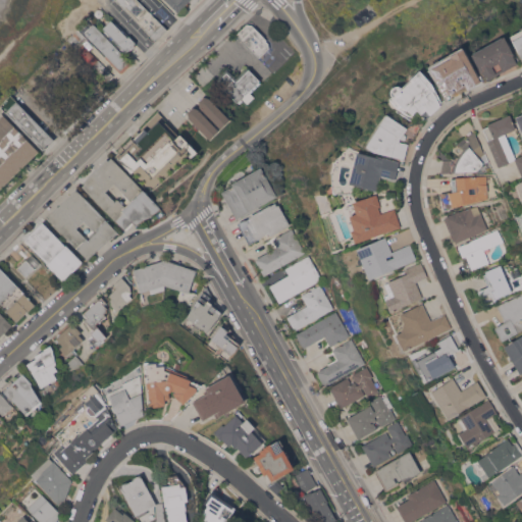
[(162,27),(163,24),(166,29),(165,30),(154,41),(148,34),(149,34),(115,0),(136,0),(162,27)]
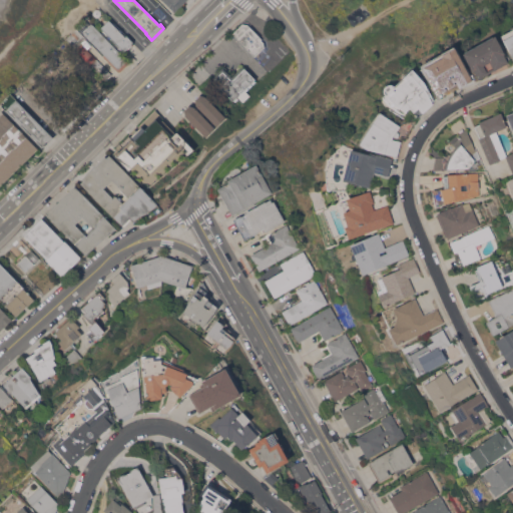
[(186,0),(182,4),(174,12),(162,0),(186,0)]
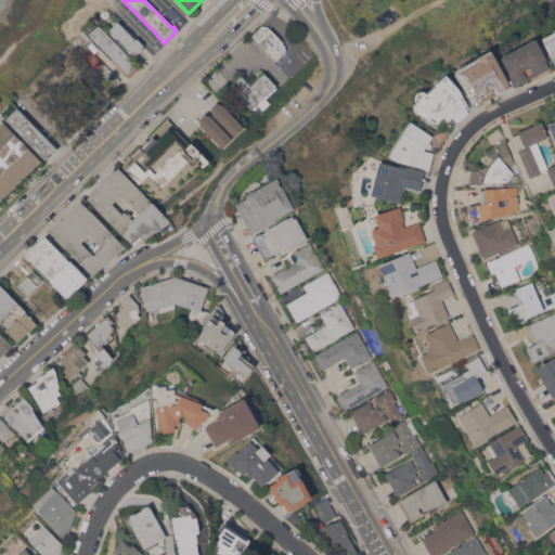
[(110,29),(118,21),(136,39),(137,38),(143,46),(143,48),(142,50),(139,52),(134,53),(131,56),(127,51),(129,50),(110,29)]
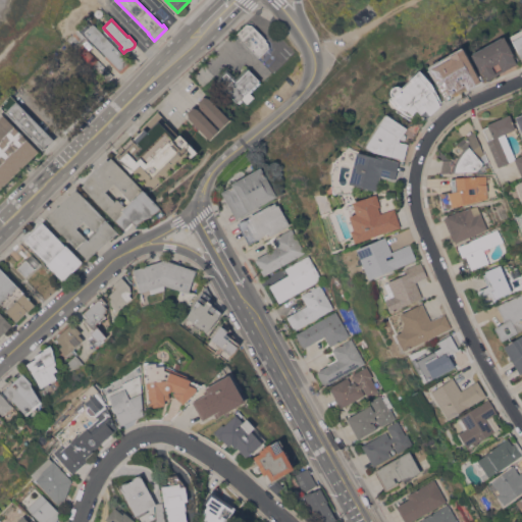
[(237,34),(249,21),(253,21),(257,25),(255,28),(267,39),(266,40),(268,42),(269,47),(259,57),(237,34)]
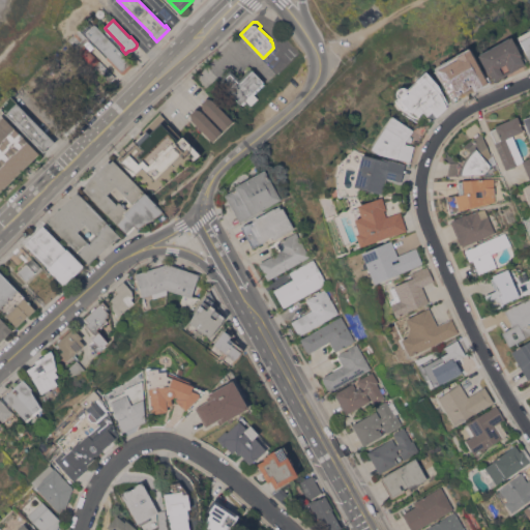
[(123,72),(122,74),(109,60),(110,58),(86,33),(82,28),(87,24),(89,27),(93,23),(94,24),(95,24),(135,64),(124,74),(123,72)]
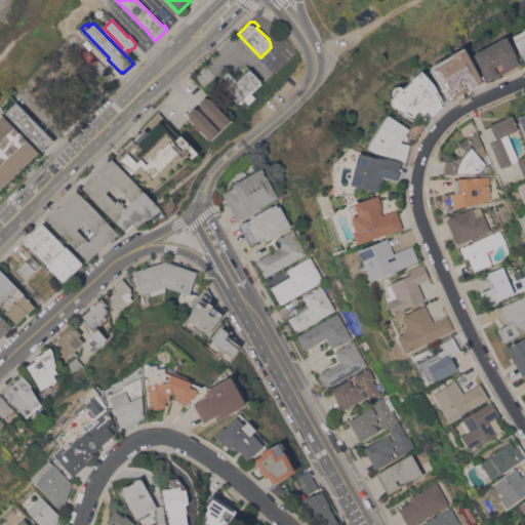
[(524,28),(524,61),(512,36),(524,28)]
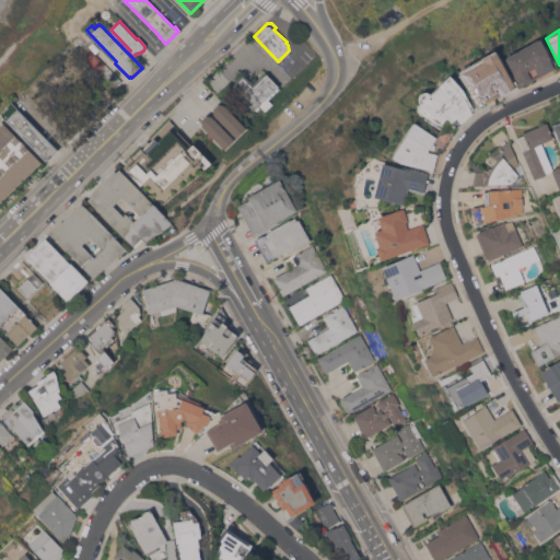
[(72,44),(71,42),(83,31),(84,32),(93,42),(82,53),(72,44)]
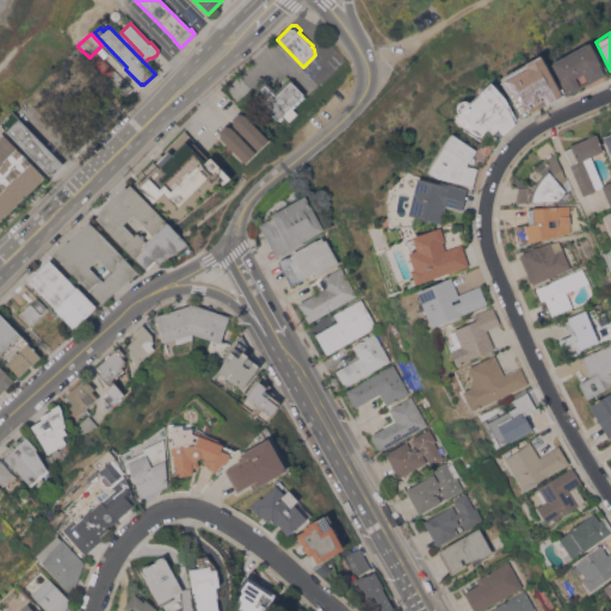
[(565,84),(562,85),(550,63),(553,62),(551,61),(586,43),(586,44),(590,42),(600,63),(599,63),(605,74),(569,93),(565,84)]
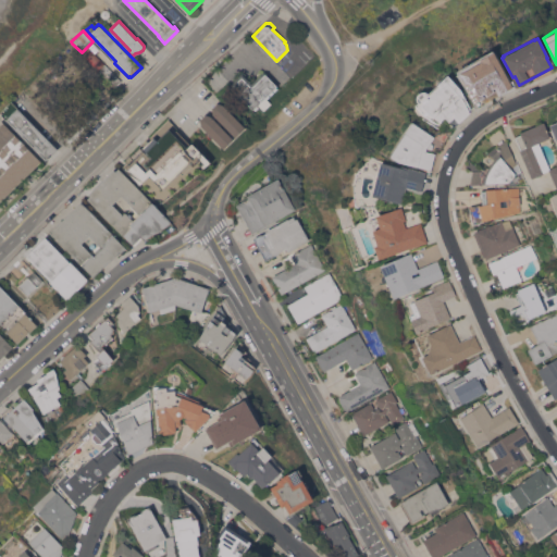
[(512,87),(498,95),(496,91),(475,103),(458,72),(467,66),(467,67),(470,65),(469,64),(480,58),(480,59),(493,51),(512,87)]
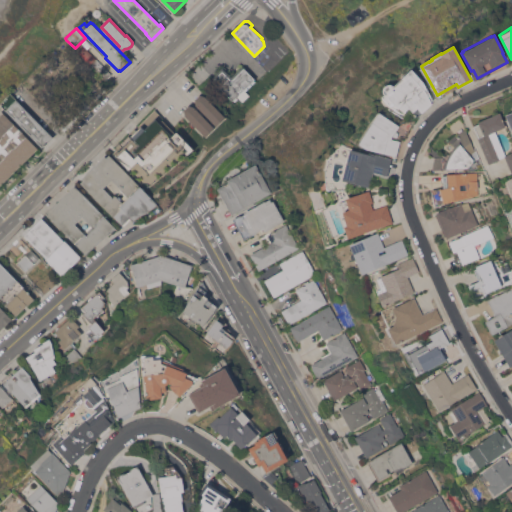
[(111,73),(105,79),(90,63),(96,57),(111,73)]
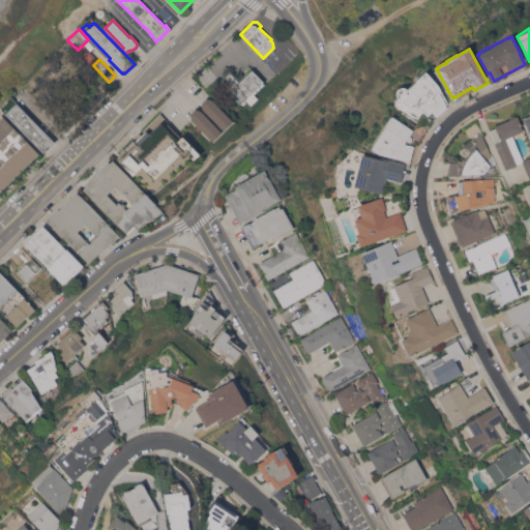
[(218,81),(230,69),(239,79),(246,72),(243,70),(248,66),(263,82),(241,104),(218,81)]
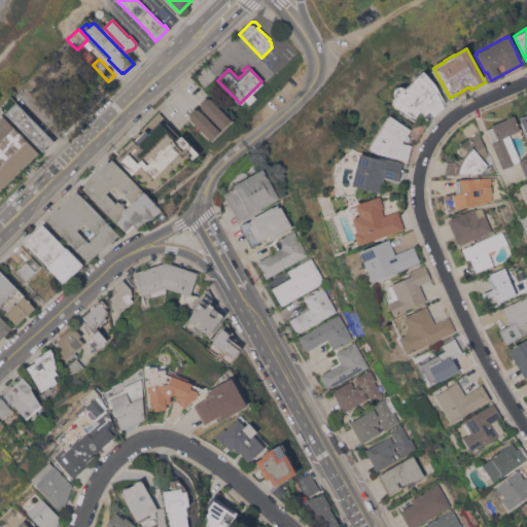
[(423,70),(435,83),(438,91),(436,92),(445,105),(433,116),(430,112),(430,110),(425,115),(423,113),(420,110),(417,113),(405,106),(403,105),(400,107),(393,99),(395,96),(394,96),(394,94),(394,92),(394,90),(395,88),(397,86),(399,85),(402,86),(405,88),(408,84),(423,70)]
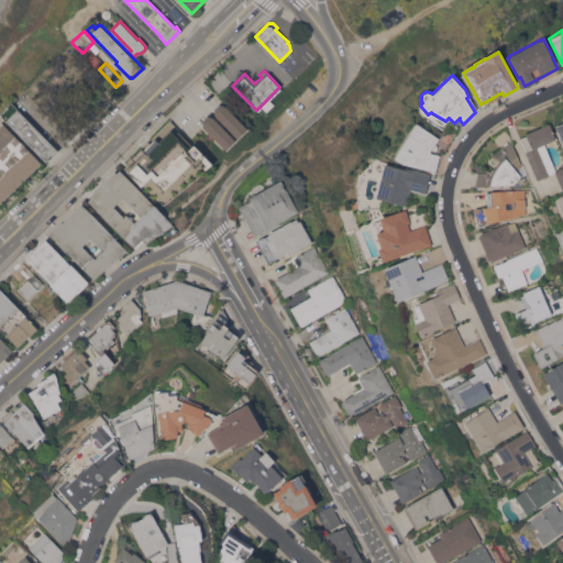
[(12,103),(57,151),(53,155),(52,154),(47,157),(50,158),(46,162),(0,114),(0,112),(11,102),(12,103)]
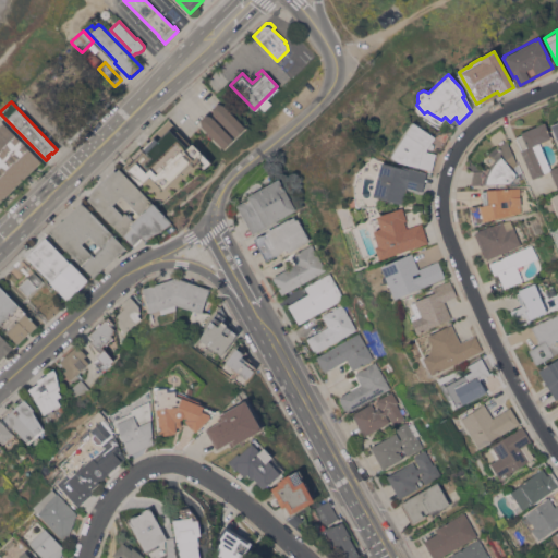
[(214,114),(213,108),(217,102),(223,104),(246,128),(235,137),(214,114)]
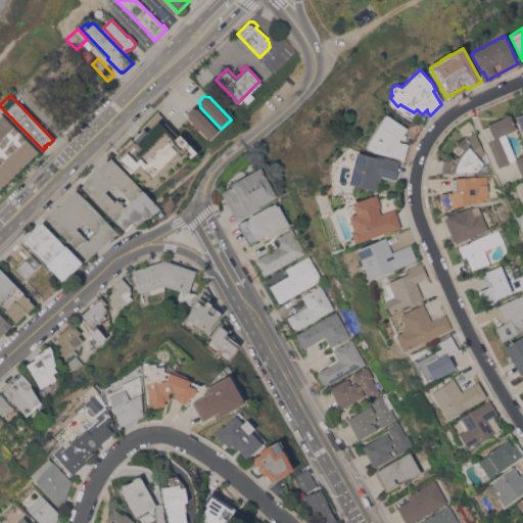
[(220,130),(209,140),(189,117),(187,112),(192,107),(198,108),(220,130)]
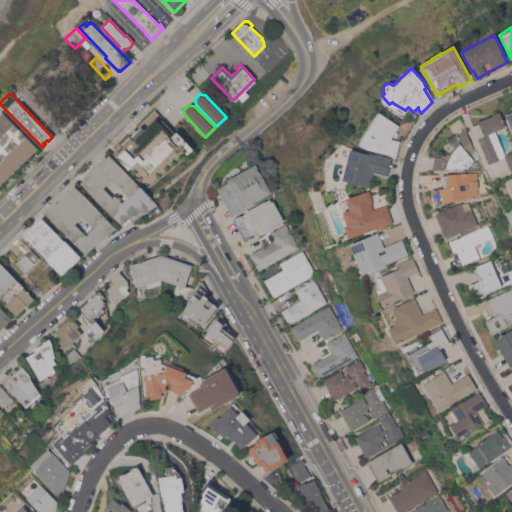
[(0,185),(0,111),(1,110),(38,147),(0,185)]
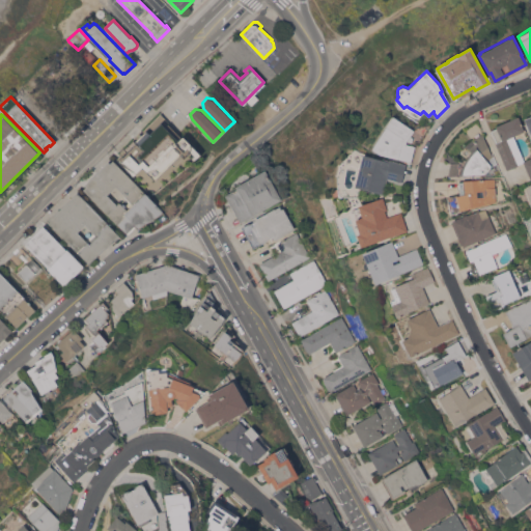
[(422,136),(418,141),(413,137),(411,142),(407,140),(406,143),(414,145),(411,162),(380,154),(371,148),(392,116),(417,132),(422,136)]
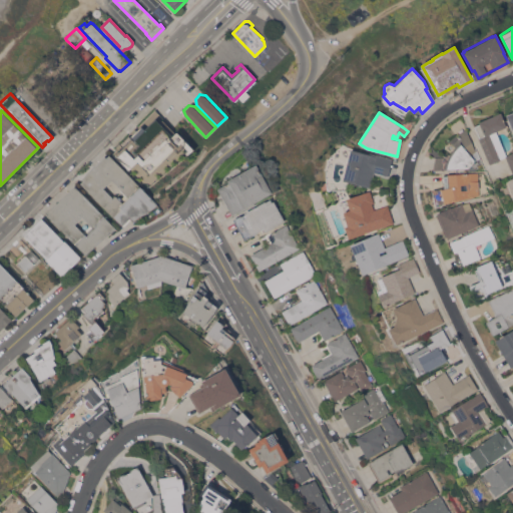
[(478,137),(479,137),(474,125),(479,123),(478,121),(500,112),(506,126),(496,130),(505,152),(506,154),(512,151),(512,173),(505,156),(500,158),(500,159),(489,163),(478,137)]
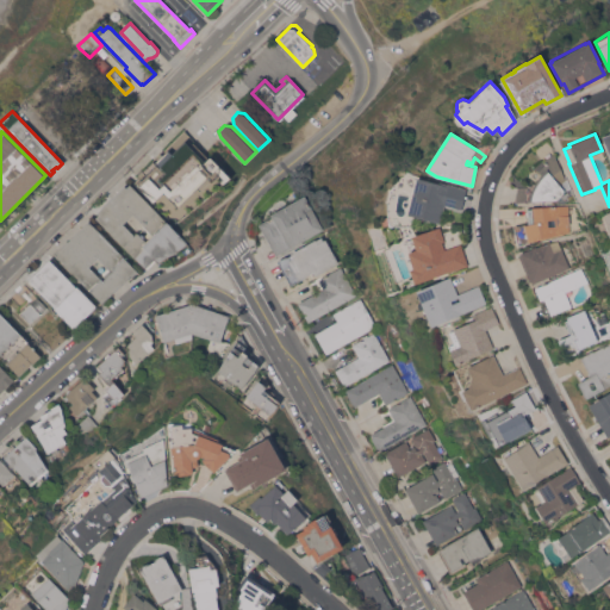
[(136,175),(161,153),(162,154),(168,149),(172,153),(185,139),(190,144),(193,142),(207,157),(209,156),(230,178),(223,184),(221,181),(223,179),(218,174),(200,191),(198,187),(178,206),(162,191),(157,195),(159,197),(153,203),(135,184),(139,179),(138,178),(136,175)]
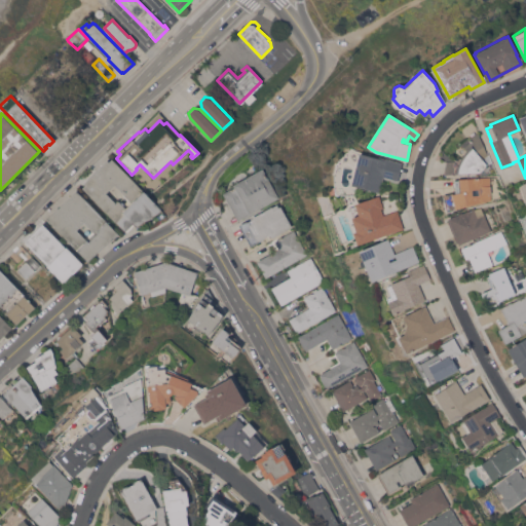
[(444,174),(445,167),(447,160),(454,160),(457,162),(457,166),(458,163),(462,155),(467,150),(464,147),(472,140),(470,138),(478,132),(487,154),(483,158),(487,163),(481,172),(444,174)]
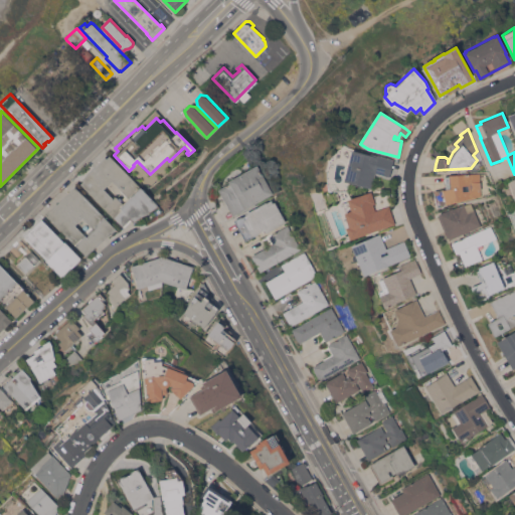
[(370,154),(370,153),(393,159),(389,176),(375,173),(371,188),(343,181),(351,149),(370,154)]
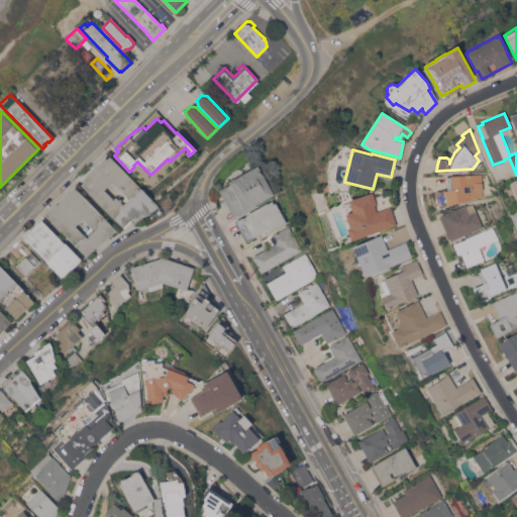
[(81,184),(84,181),(82,180),(105,157),(107,159),(110,156),(141,187),(140,188),(159,206),(133,222),(131,219),(123,227),(81,184)]
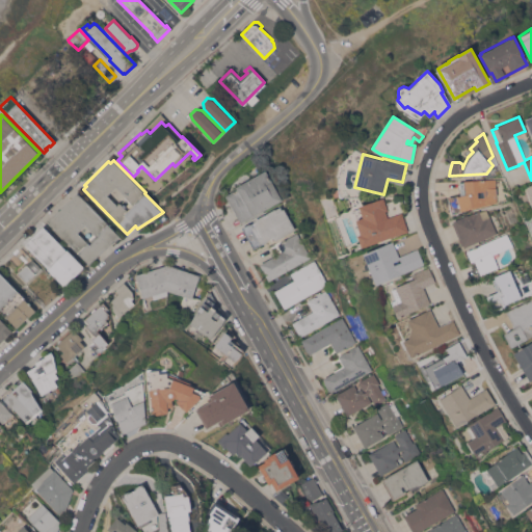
[(265,169),(282,200),(240,222),(225,195),(237,188),(236,186),(265,169)]
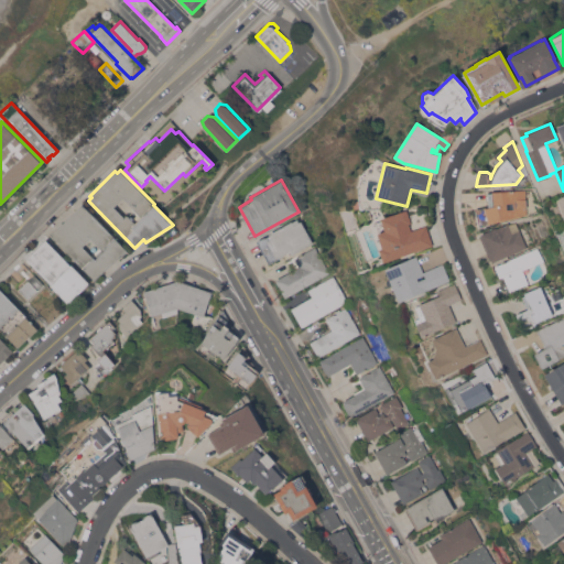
[(525,190),(527,214),(488,224),(488,223),(479,225),(475,209),(488,206),(487,193),(491,192),(525,190)]
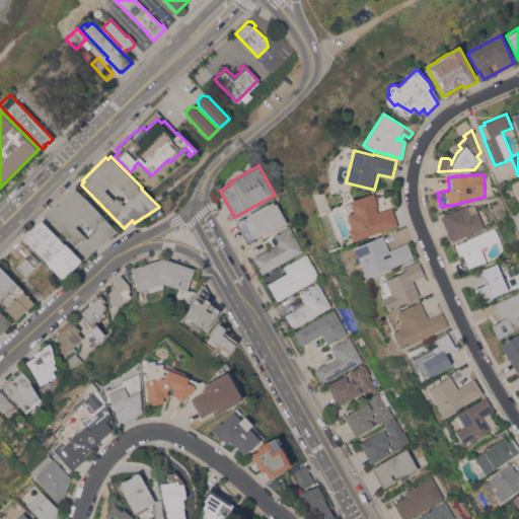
[(47,216),(75,188),(118,230),(107,237),(86,257),(47,216)]
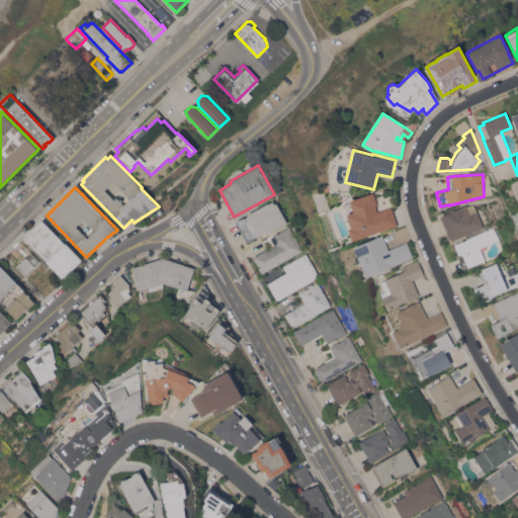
[(352,241),(347,229),(350,228),(346,213),(353,211),(349,200),(374,193),(377,203),(375,204),(377,211),(392,206),(398,225),(352,241)]
